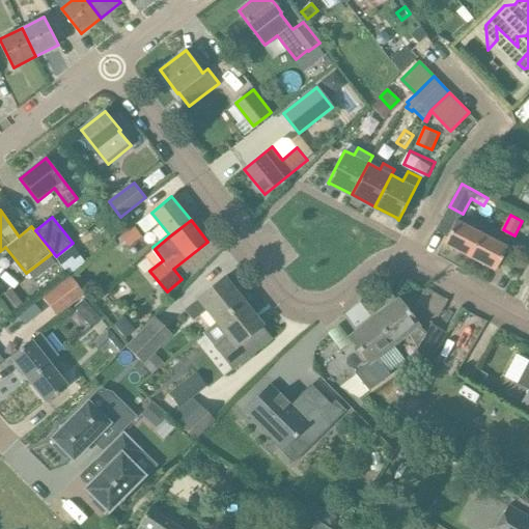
[(444,243),(470,256),(481,233),(455,220),(444,243)]
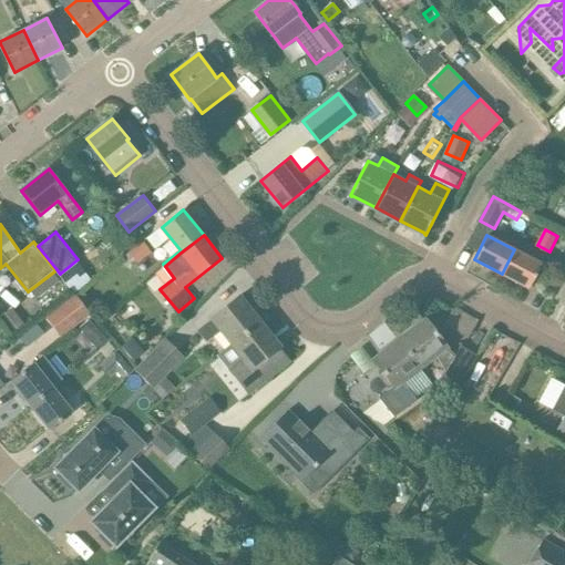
[(153,250),(144,240),(131,250),(139,262),(153,250)]
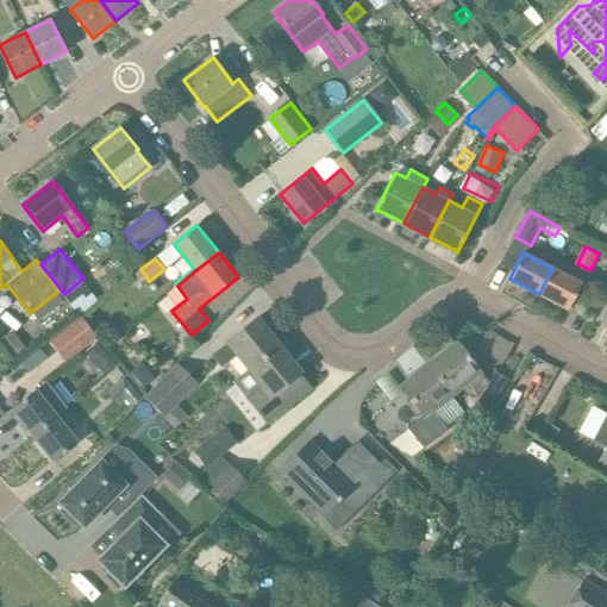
[(582,283),(552,268),(539,294),(569,310),(580,289),(582,283)]
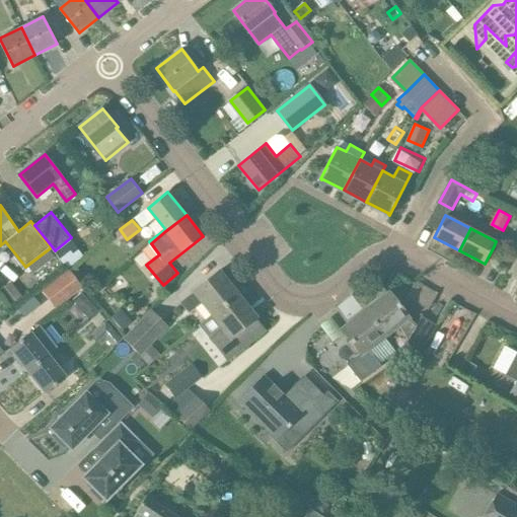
[(84,287),(71,270),(44,290),(56,307),(84,287)]
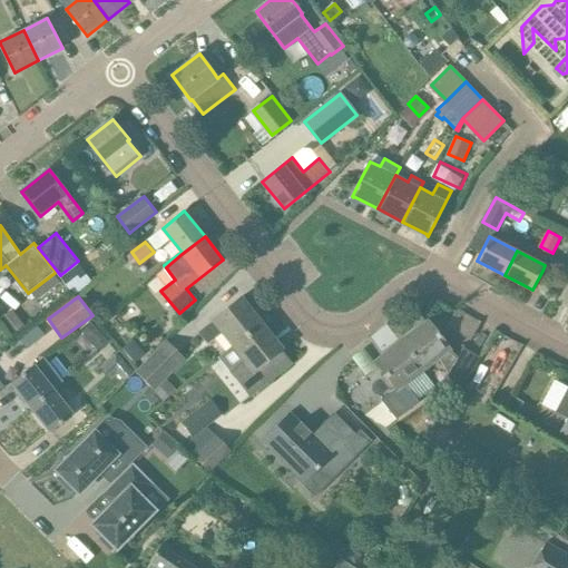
[(223,331),(234,344),(262,323),(242,297),(199,331),(208,342),(223,331)]
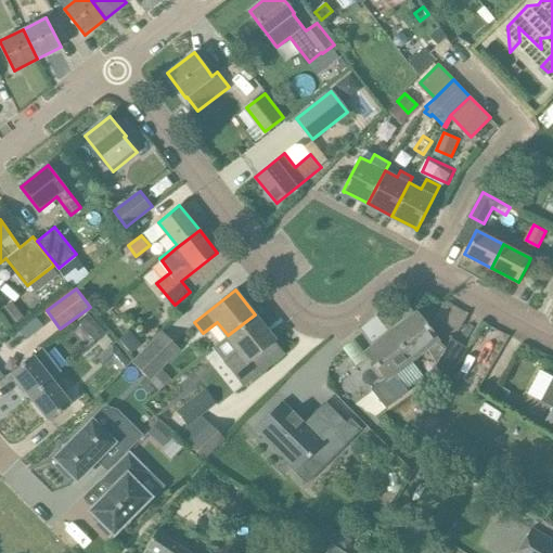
[(12,300),(0,310),(13,326),(25,317),(12,300)]
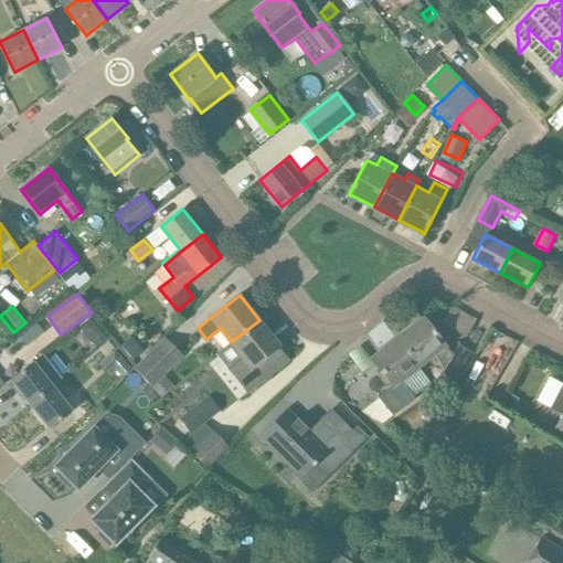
[(454,308),(449,314),(466,324),(461,331),(467,336),(471,327),(476,320),(478,318),(476,317),(475,319),(471,317),(461,310),(455,307),(454,306),(453,307),(454,308)]
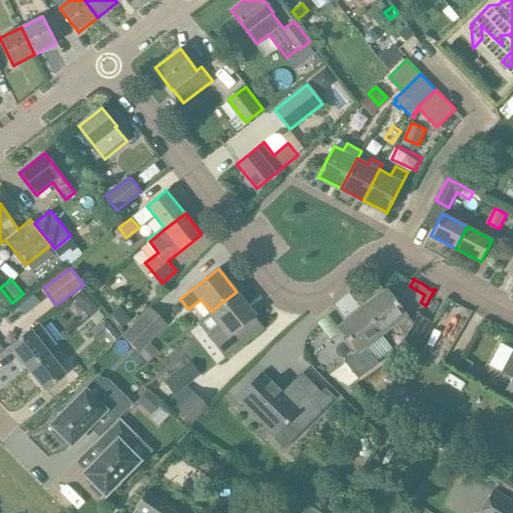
[(81,290),(72,297),(89,316),(98,308),(81,290)]
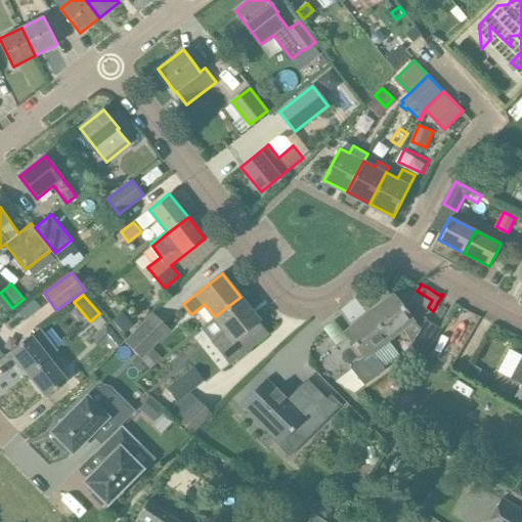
[(370,314),(390,341),(405,329),(412,342),(428,351),(442,328),(427,318),(421,328),(394,295),(370,314)]
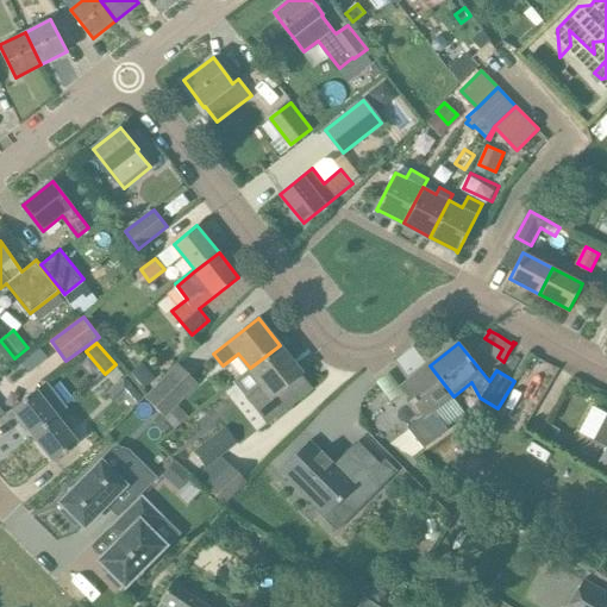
[(262,382),(246,395),(256,407),(260,405),(271,420),(313,387),(301,373),(280,345),(250,368),(262,382)]
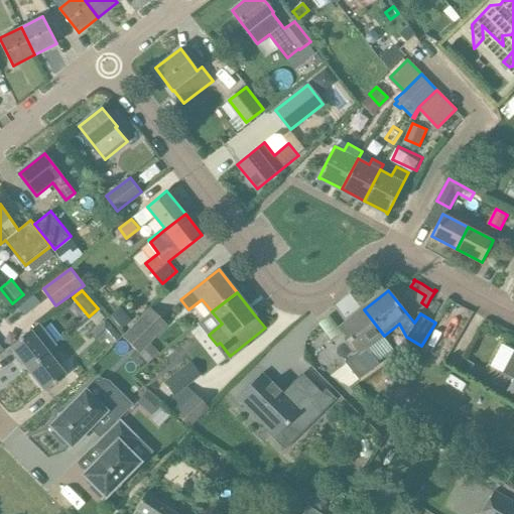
[(38,303),(32,295),(13,310),(19,317),(38,303)]
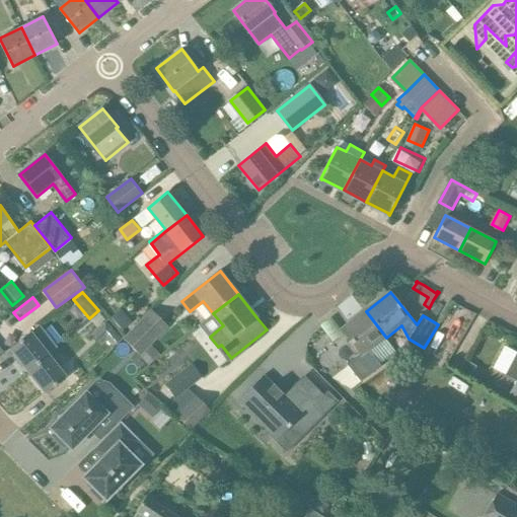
[(123,307),(113,316),(123,328),(133,320),(123,307)]
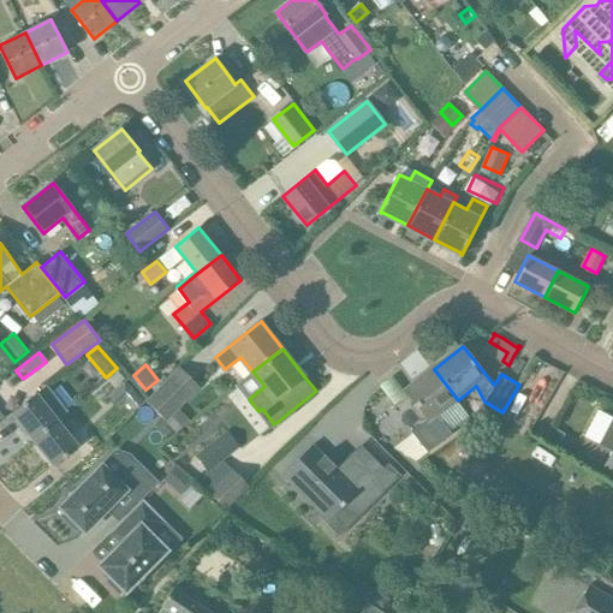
[(200,385),(183,368),(148,403),(178,432),(192,420),(178,406),(200,385)]
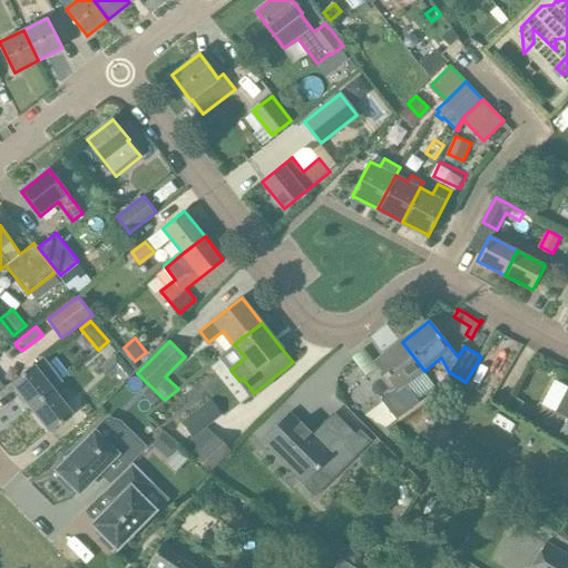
[(436,385),(424,371),(402,342),(375,362),(385,374),(381,376),(392,391),(382,399),(397,419),(420,401),(419,398),(436,385)]
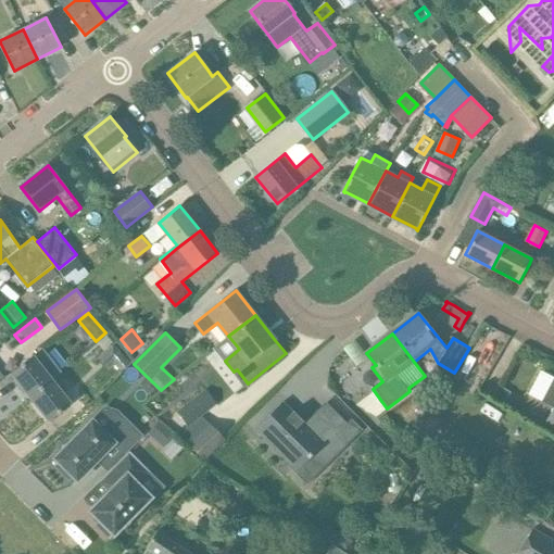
[(115,343),(99,357),(109,369),(115,364),(121,369),(130,361),(115,343)]
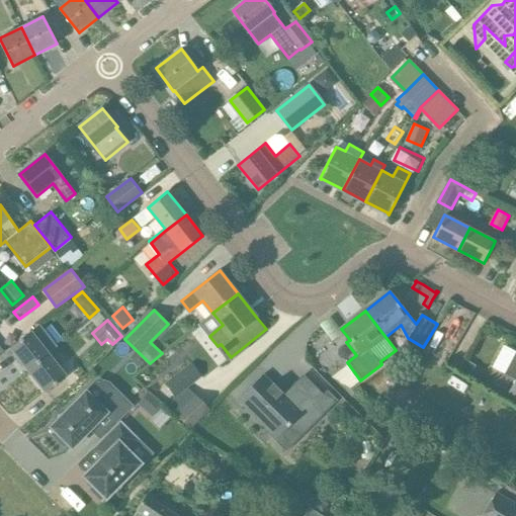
[(10,347),(28,369),(59,346),(40,324),(10,347)]
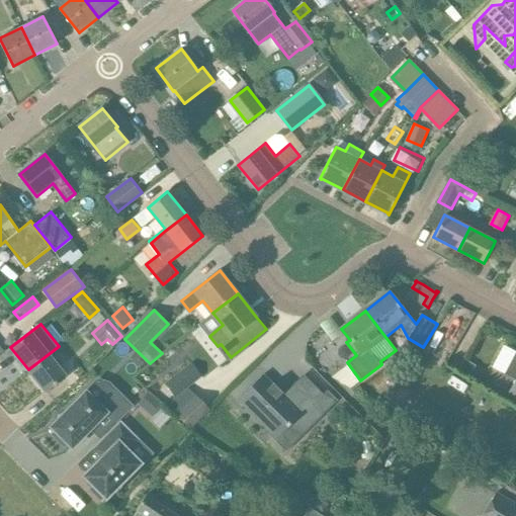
[(59,346),(28,369),(46,392),(66,376),(49,354),(59,346)]
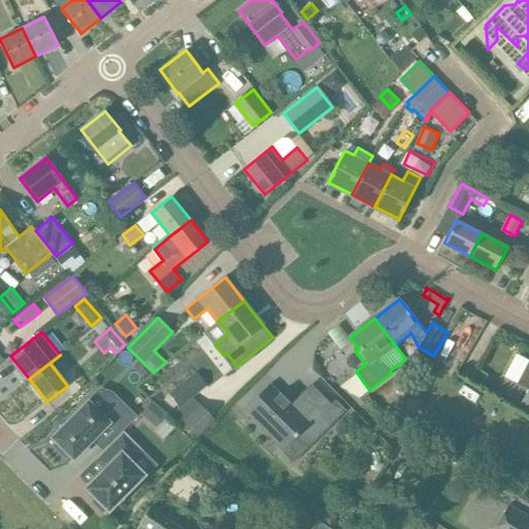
[(505,374),(516,379),(523,359),(512,355),(505,374)]
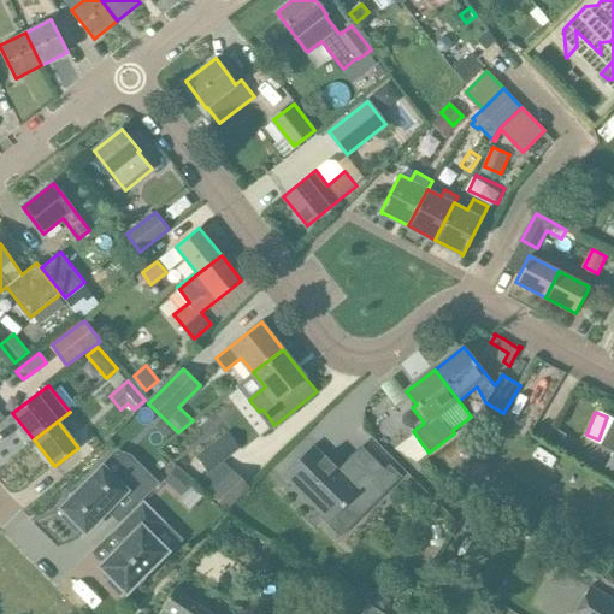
[(613,423),(601,444),(613,450),(613,456),(607,467),(613,470),(613,423)]
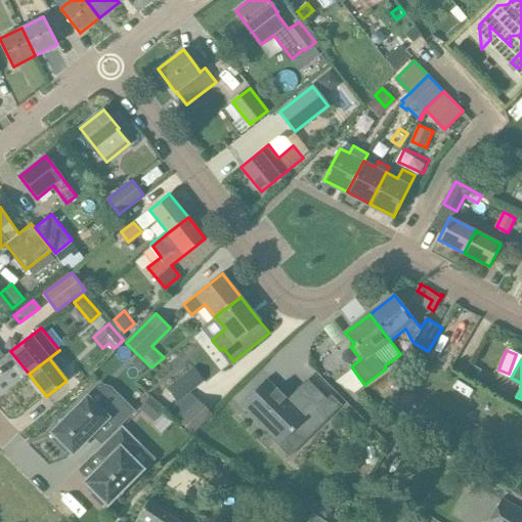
[(471,362),(466,373),(477,379),(482,370),(471,362)]
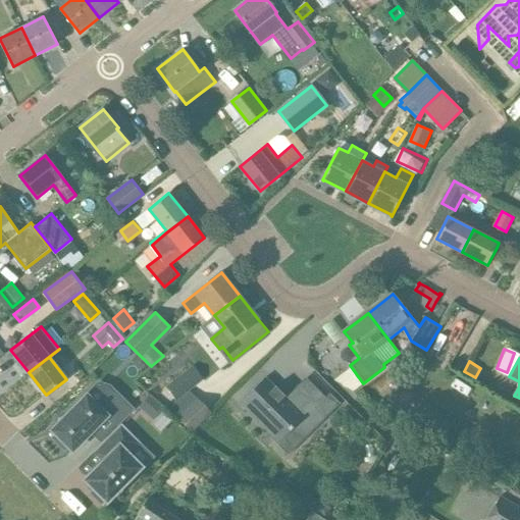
[(197,383),(187,371),(167,385),(177,399),(197,383)]
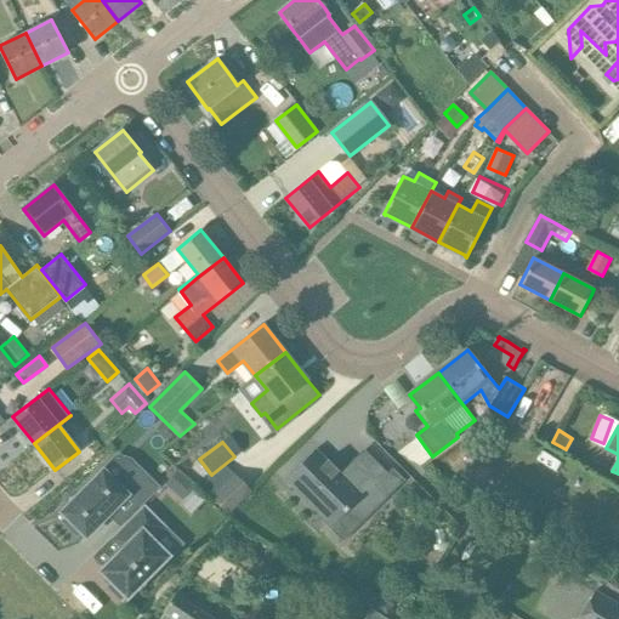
[(317,448),(287,478),(333,524),(353,505),(367,518),(407,478),(395,466),(376,484),(355,461),(342,473),(317,448)]
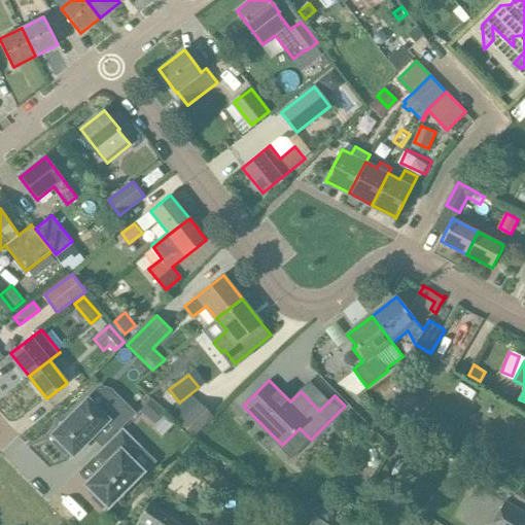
[(99,409),(89,398),(54,433),(58,439),(56,442),(66,452),(69,449),(74,454),(112,416),(121,425),(135,412),(115,393),(99,409)]
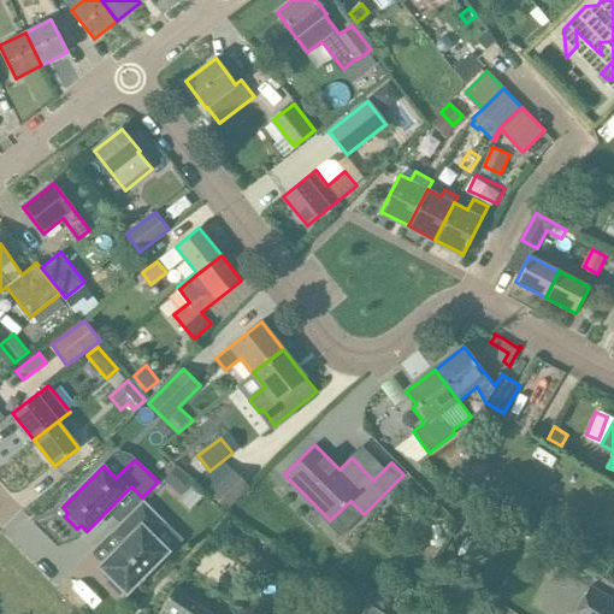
[(177,465),(165,479),(182,495),(195,480),(177,465)]
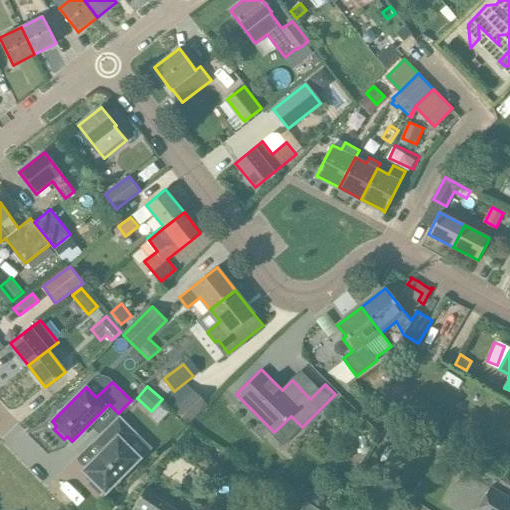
[(174,408),(188,422),(207,403),(194,390),(174,408)]
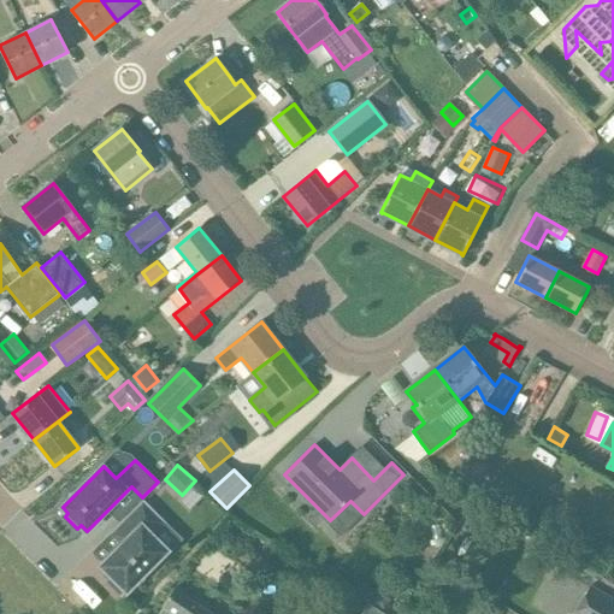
[(165,524),(142,502),(111,533),(123,544),(101,566),(112,578),(108,582),(122,595),(125,591),(127,592),(167,551),(153,536),(165,524)]
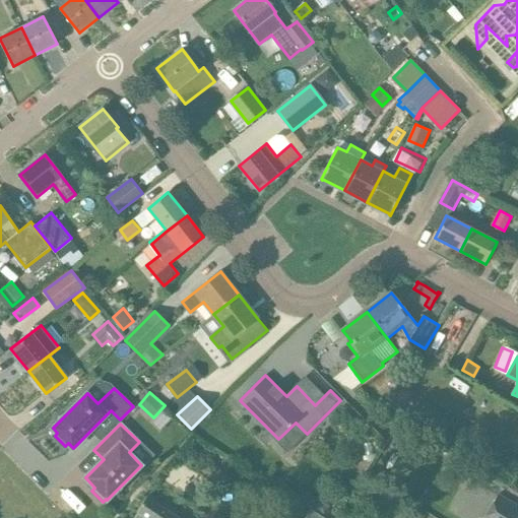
[(225,470),(236,476),(243,465),(233,459),(225,470)]
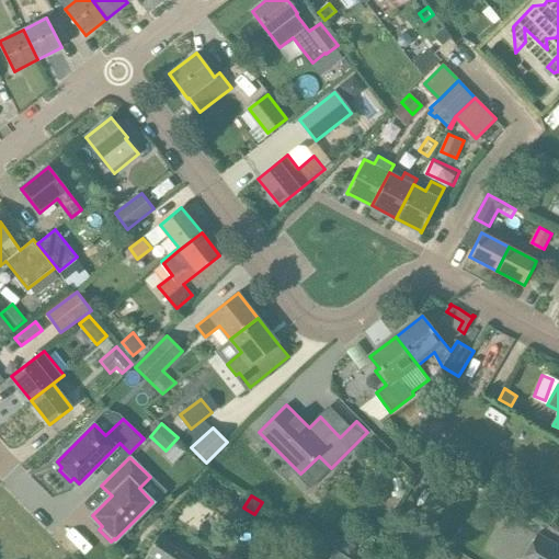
[(558,544),(538,532),(522,558),(558,558),(558,544)]
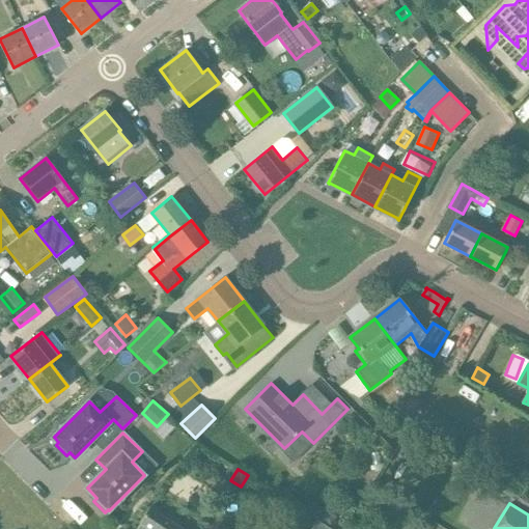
[(184,528),(150,507),(140,522),(143,524),(139,528),(184,528)]
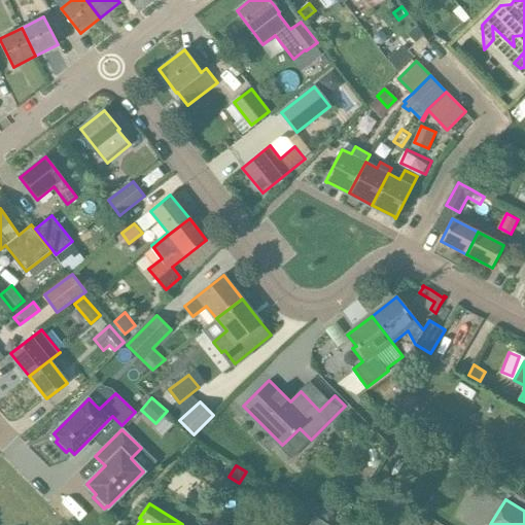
[(331,524),(316,515),(309,524),(331,524)]
